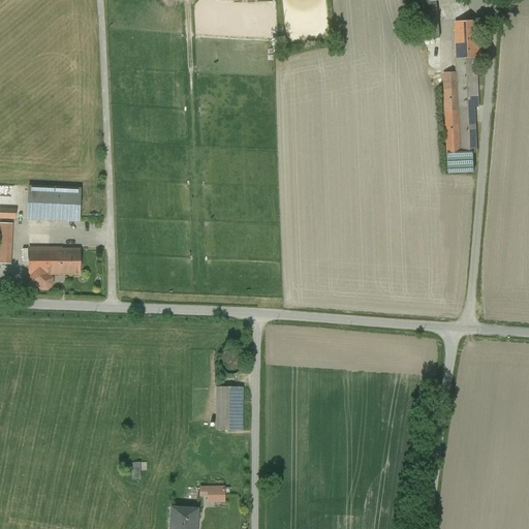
[(436,1),(426,2),(426,1),(423,1),(426,39),(439,37),(436,1)]
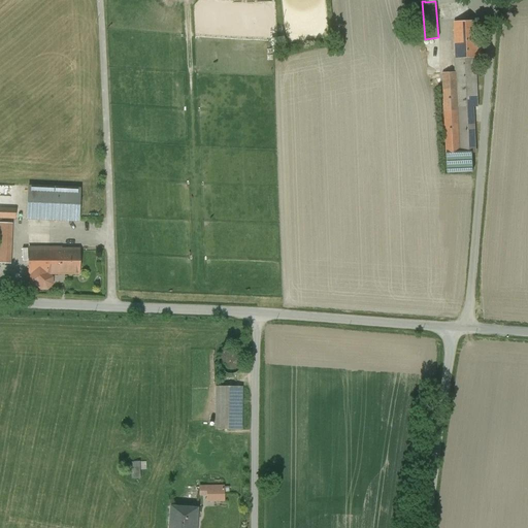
[(479,21),(454,22),(456,58),(456,59),(475,58),(481,58),(479,21)]
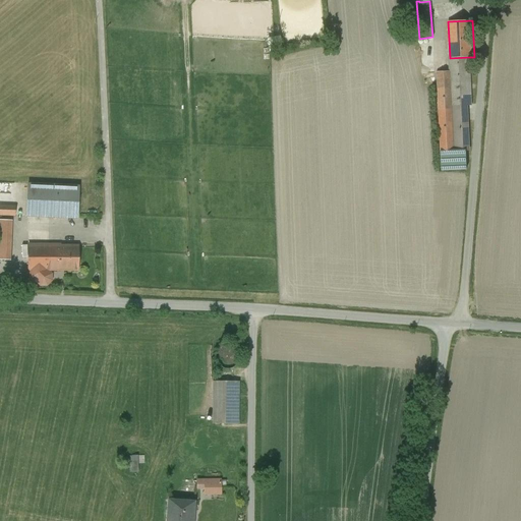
[(469,57),(450,58),(450,57),(449,57),(450,72),(451,72),(452,105),(467,105),(471,105),(469,57)]
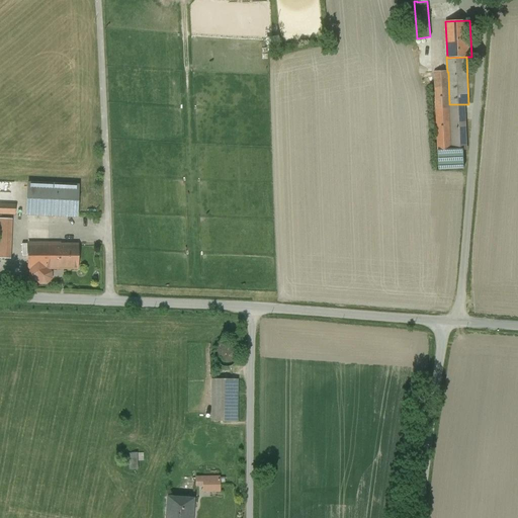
[(447,72),(435,73),(438,150),(451,149),(449,104),(448,72),(447,72)]
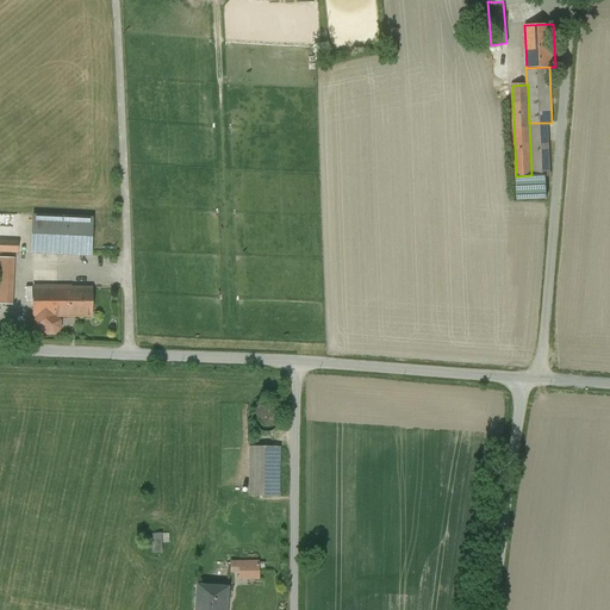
[(547,123),(529,123),(531,175),(549,175),(547,123)]
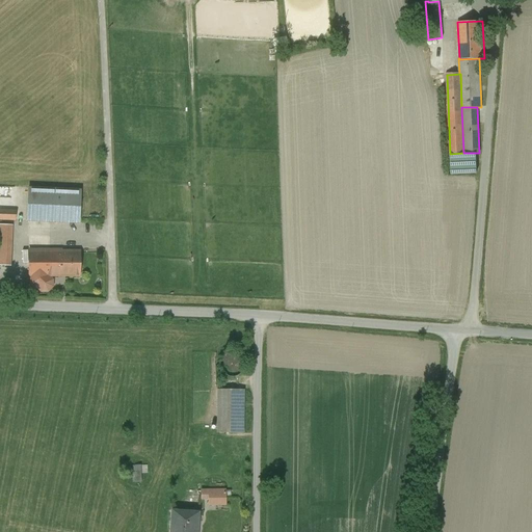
[(80,190),(28,188),(27,220),(79,222),(80,190)]
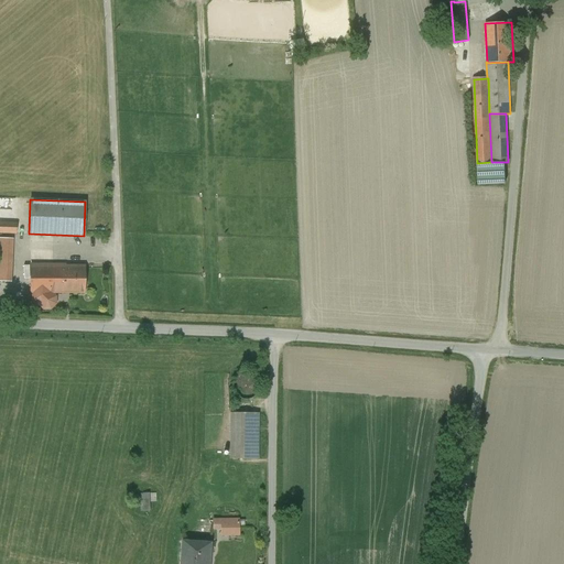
[(17,224),(0,221),(0,231),(17,234),(17,224)]
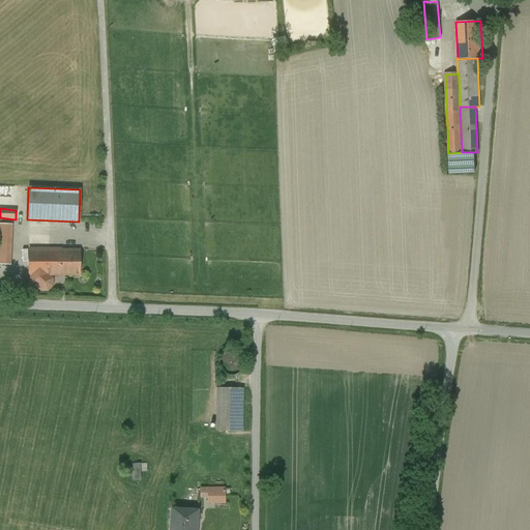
[(11,224),(0,223),(0,264),(9,265),(11,224)]
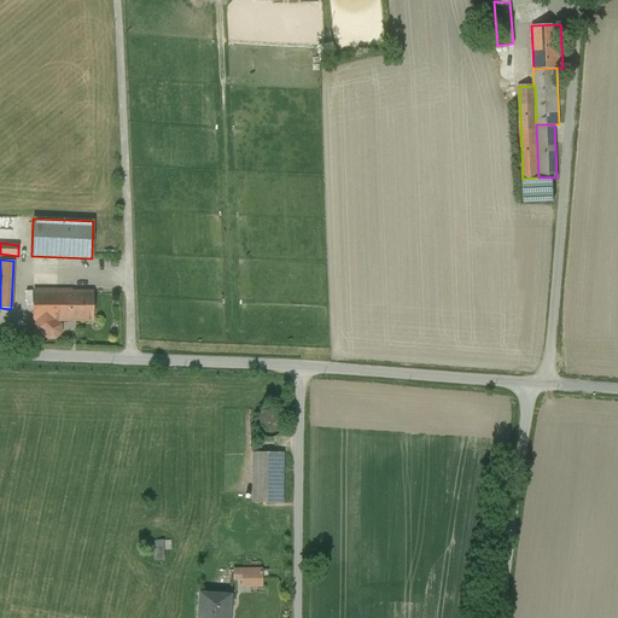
[(92,291),(73,291),(73,290),(34,290),(34,321),(36,321),(57,321),(92,321),(92,291)]
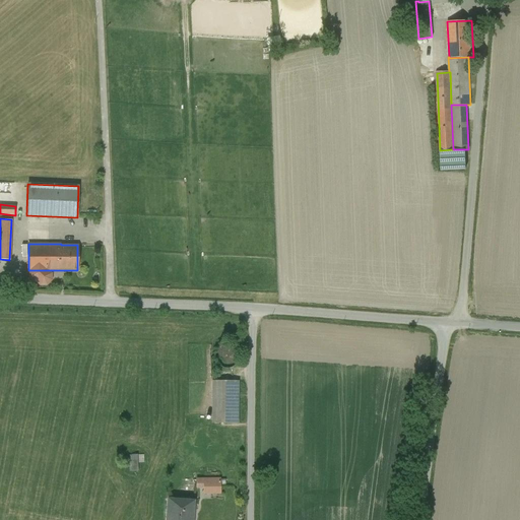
[(48,270),(30,270),(30,277),(34,280),(45,280),(45,273),(46,273),(48,271),(48,270)]
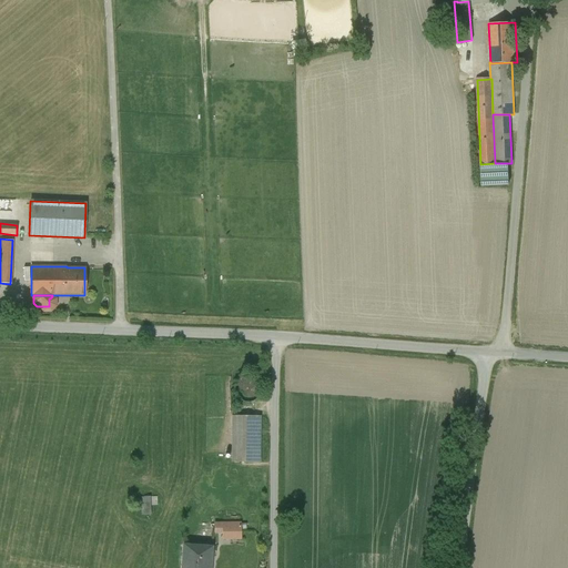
[(259,397),(261,393),(261,388),(261,384),(259,381),(255,377),(252,376),(247,375),(243,376),(240,378),(236,381),(235,385),(234,389),(235,394),(237,397),(241,401),(245,402),(251,402),(255,401),(259,397)]
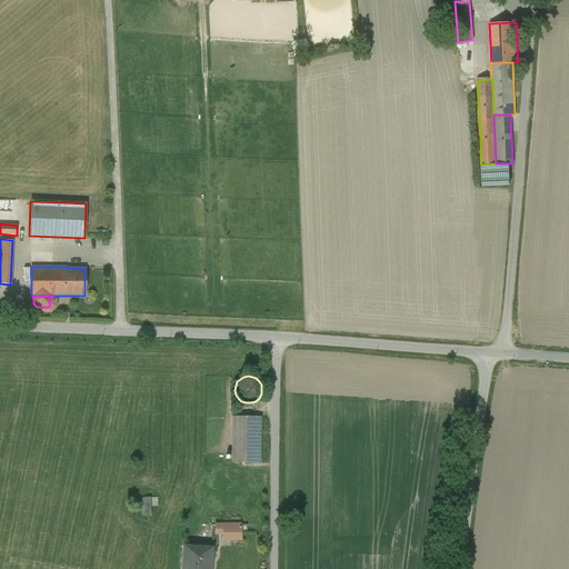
[(260,417),(232,417),(232,462),(260,462),(260,417)]
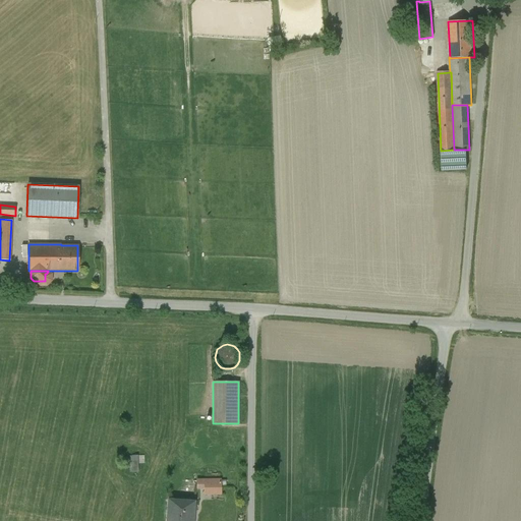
[(131,455),(131,471),(141,471),(141,455),(131,455)]
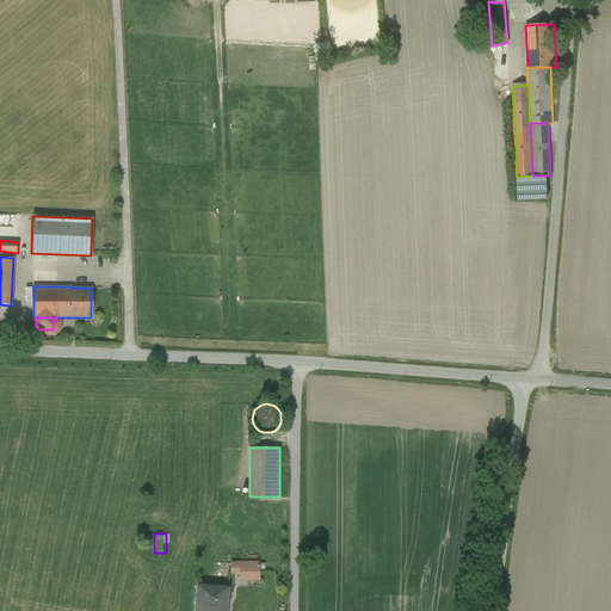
[(259,561),(230,562),(230,573),(239,573),(239,580),(259,580),(259,561)]
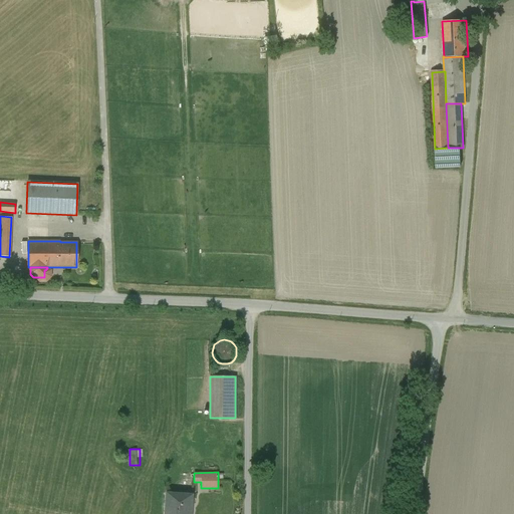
[(191,495),(167,493),(165,513),(187,513),(188,505),(190,505),(191,495)]
